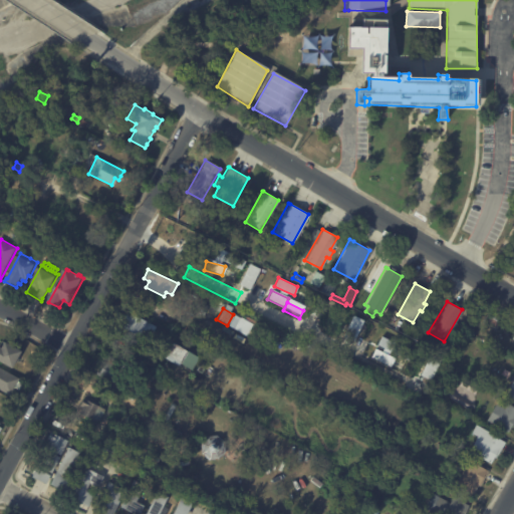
[(493,308),(504,314),(498,325),(487,319),(493,308)]
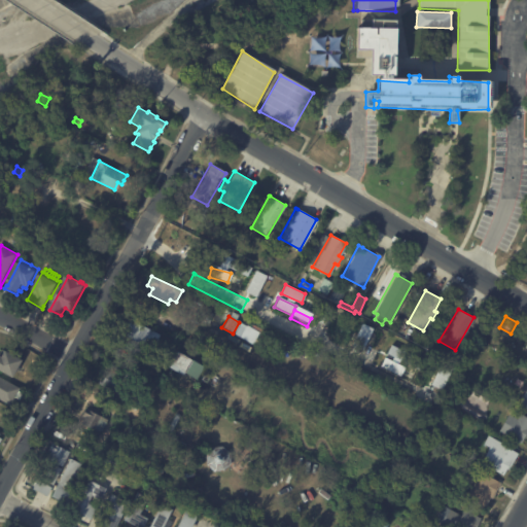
[(132,321),(157,335),(155,339),(157,340),(152,350),(125,336),(126,335),(123,332),(129,320),(132,322),(132,321)]
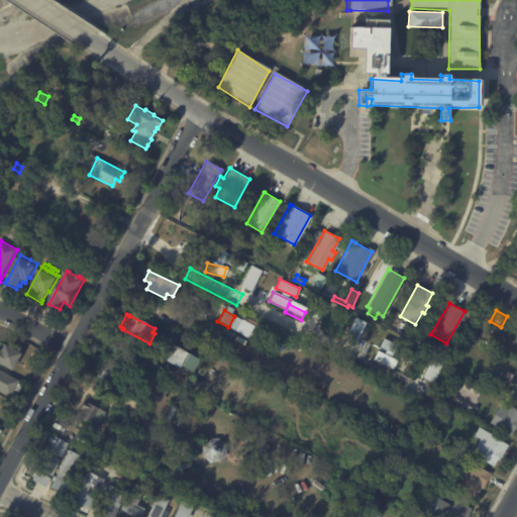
[(345,338),(356,342),(366,321),(354,316),(345,338)]
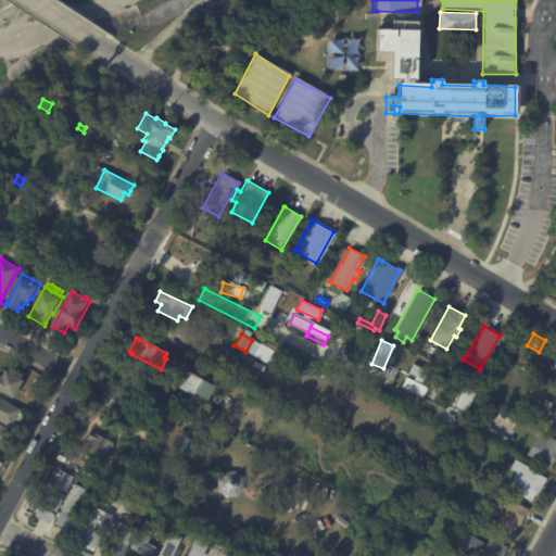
[(278,364),(274,362),(277,354),(282,357),(278,364)]
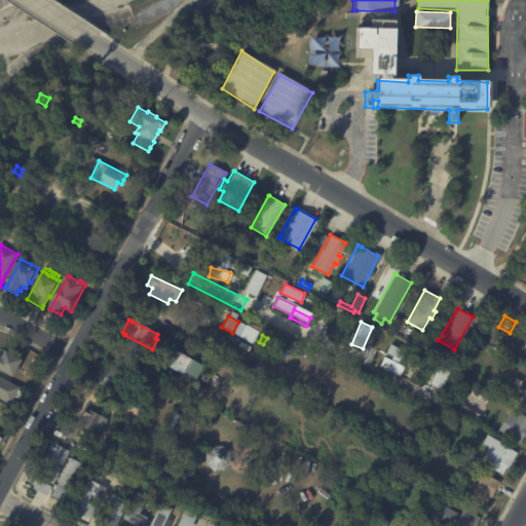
[(214,355),(218,347),(222,349),(218,358),(214,355)]
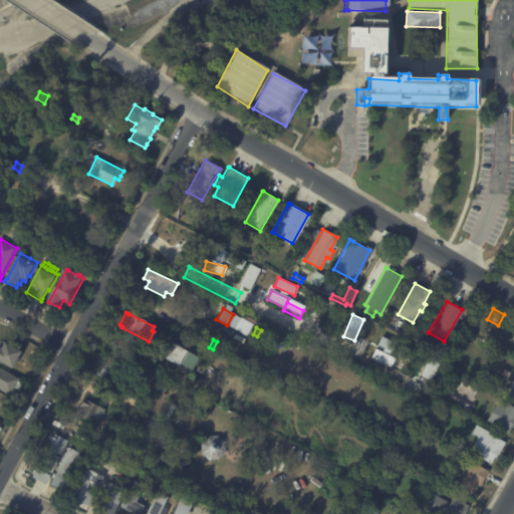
[(0,360),(0,348),(2,349),(3,347),(6,348),(9,342),(26,351),(17,369),(0,360)]
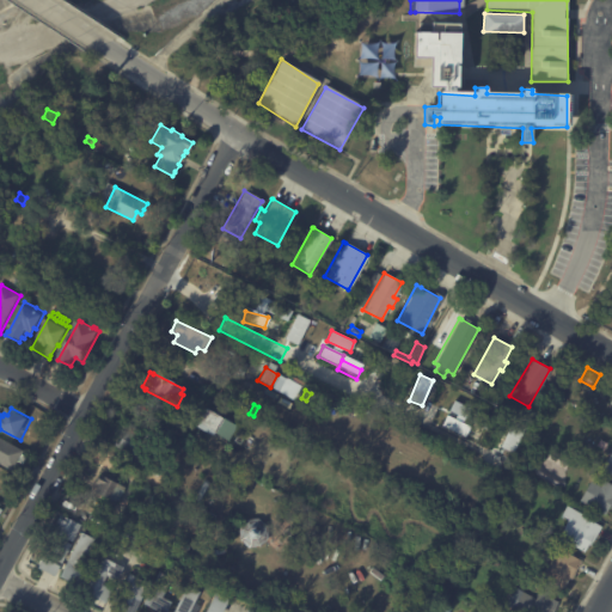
[(224,439),(210,432),(208,434),(193,426),(202,408),(231,424),(224,439)]
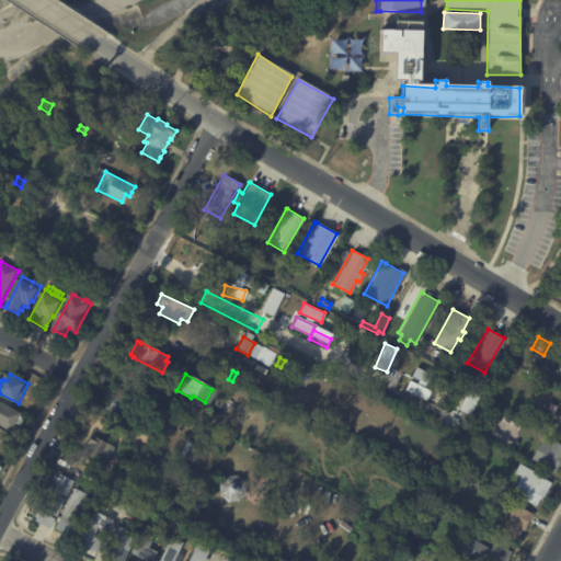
[(471,374),(478,377),(474,384),(468,380),(471,374)]
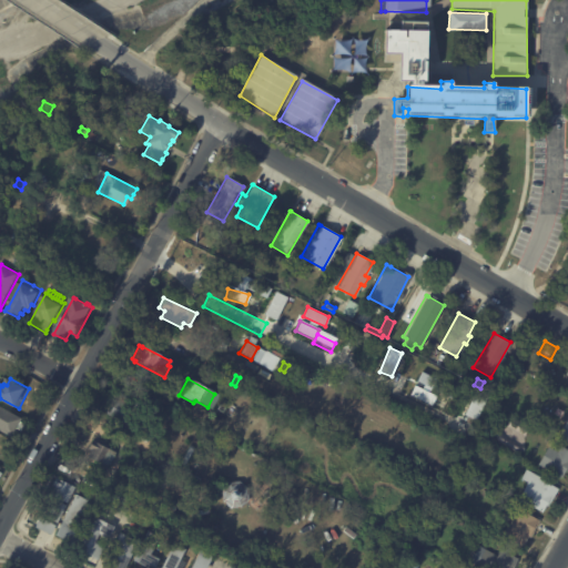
[(487,389),(490,384),(495,386),(497,382),(501,384),(497,395),(487,389)]
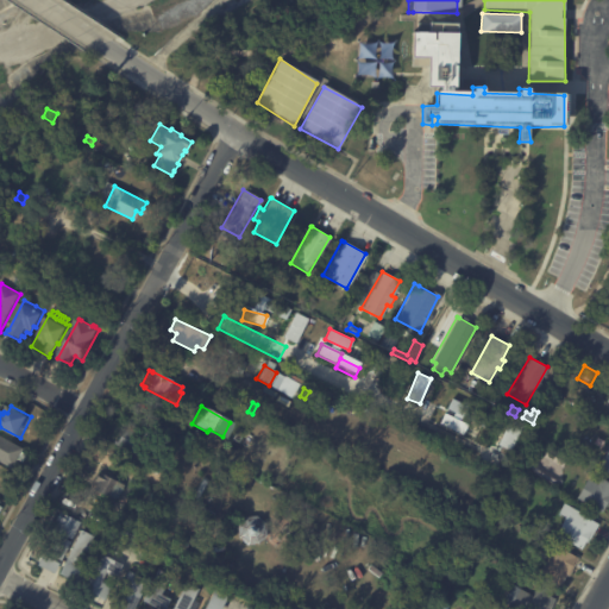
[(332,415),(357,428),(352,437),(327,424),(332,415)]
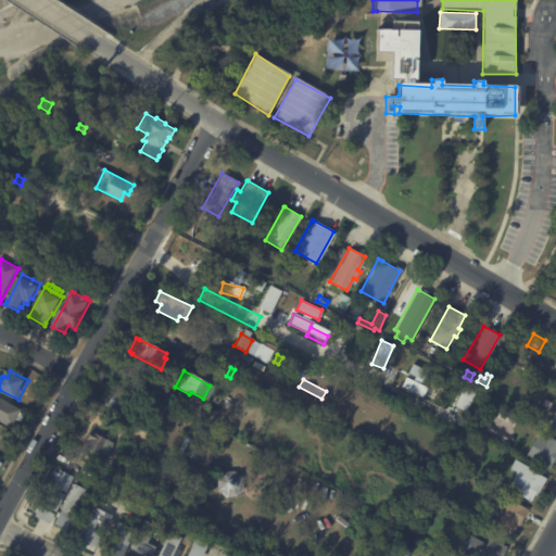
[(455,406),(467,411),(476,387),(464,383),(455,406)]
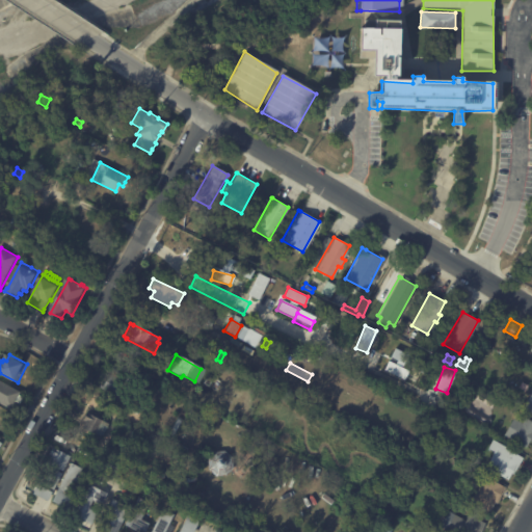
[(106,373),(120,380),(115,390),(124,394),(120,402),(110,398),(112,395),(99,388),(106,373)]
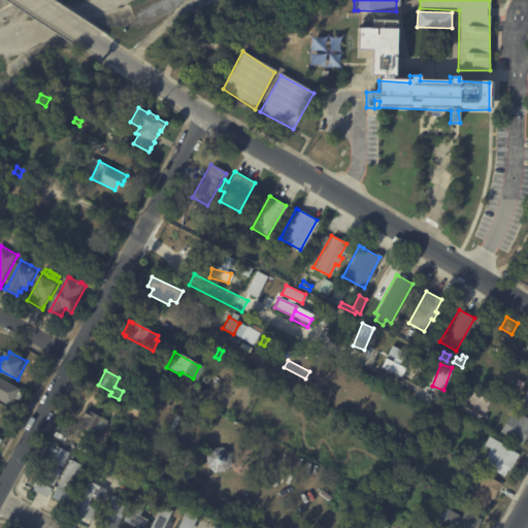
[(200,380),(204,371),(210,374),(206,383),(200,380)]
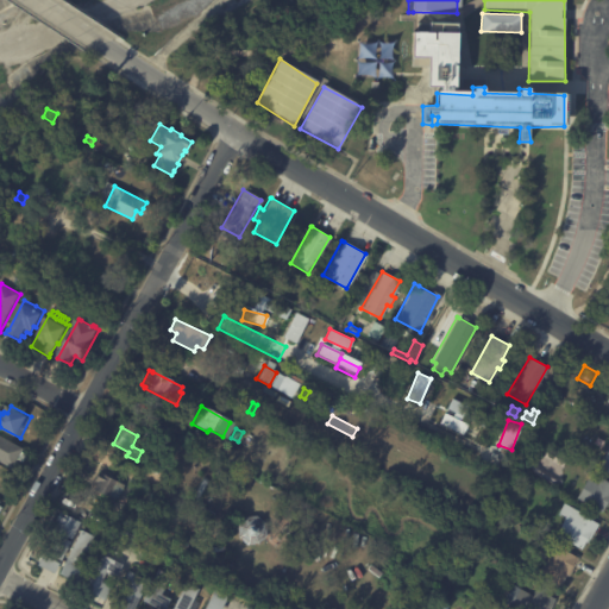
[(0,458),(0,434),(25,449),(24,451),(29,453),(24,462),(20,459),(16,468),(0,458)]
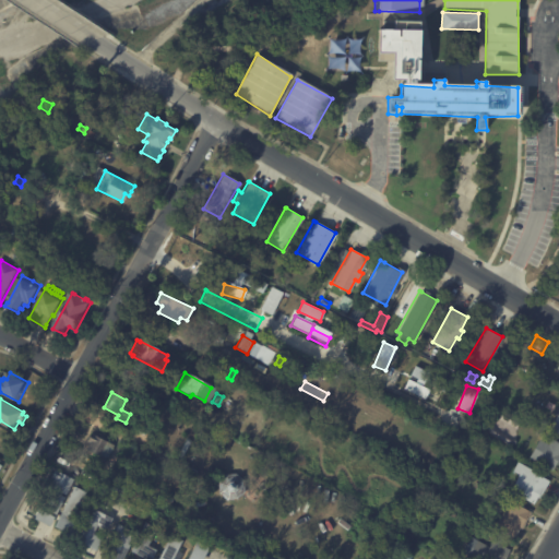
[(558,435),(548,428),(558,408),(558,435)]
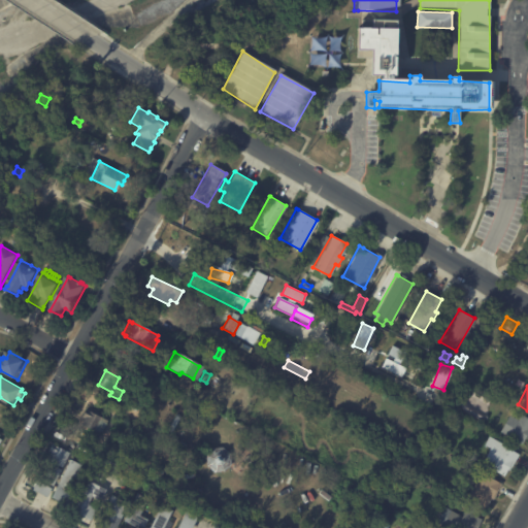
[(135,389),(146,396),(141,405),(130,398),(135,389)]
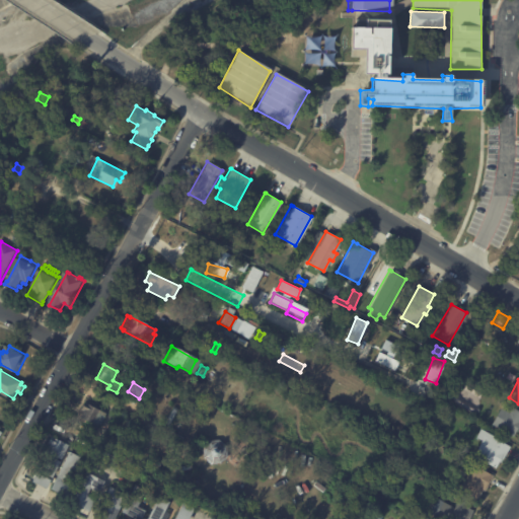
[(101,419),(97,427),(78,417),(81,410),(79,409),(82,401),(104,413),(101,419)]
